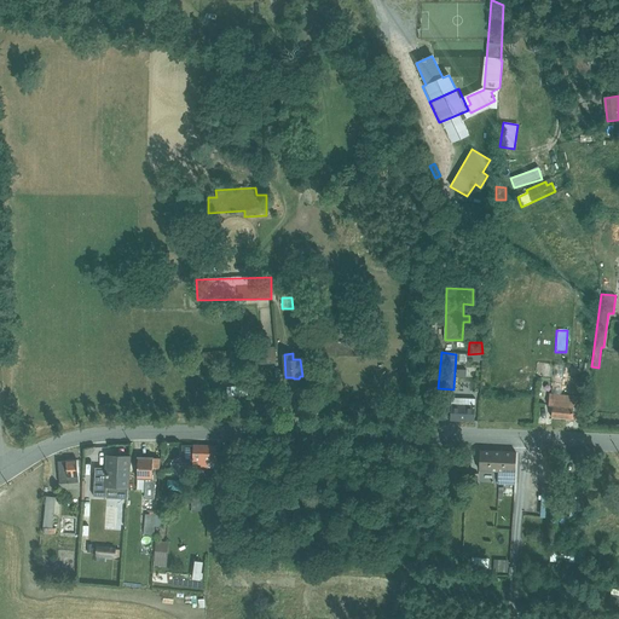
[(456,368),(455,379),(464,379),(466,368),(456,368)]
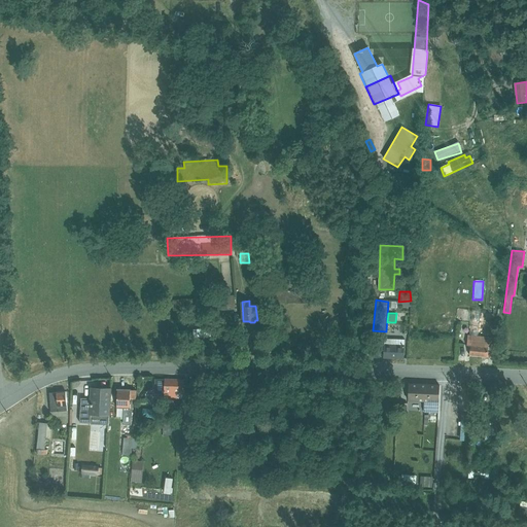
[(469,356),(494,358),(500,315),(492,314),(488,337),(468,336),(467,346),(470,346),(469,356)]
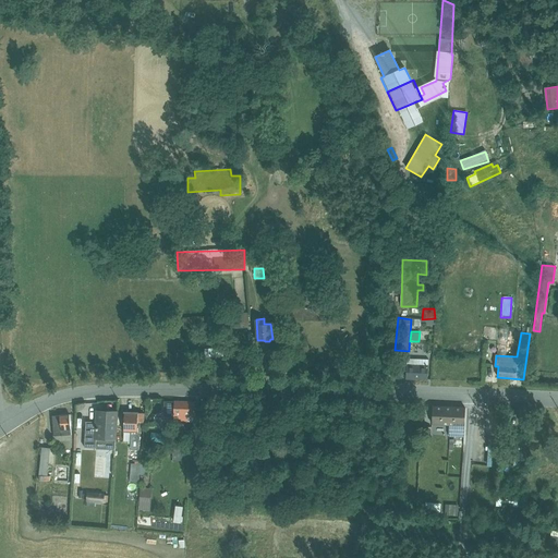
[(407,379),(427,380),(428,366),(421,365),(421,362),(414,362),(414,365),(407,365),(407,370),(403,370),(403,375),(407,375),(407,379)]
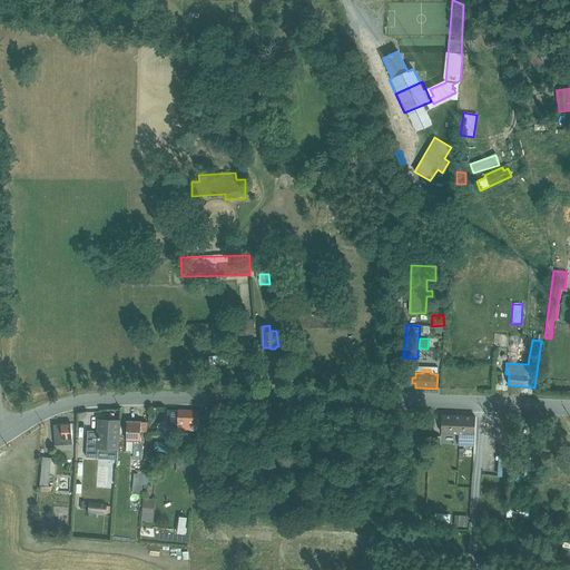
[(184,432),(197,432),(198,411),(178,411),(169,411),(168,425),(177,426),(177,433),(184,433),(184,432)]
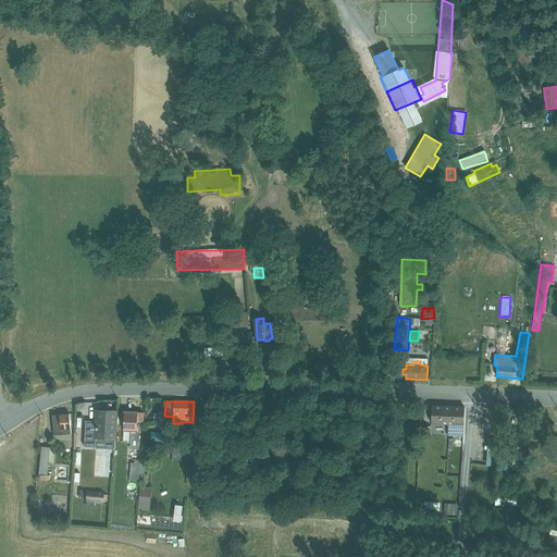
[(448,436),(463,436),(465,408),(432,407),(432,424),(448,425),(448,436)]
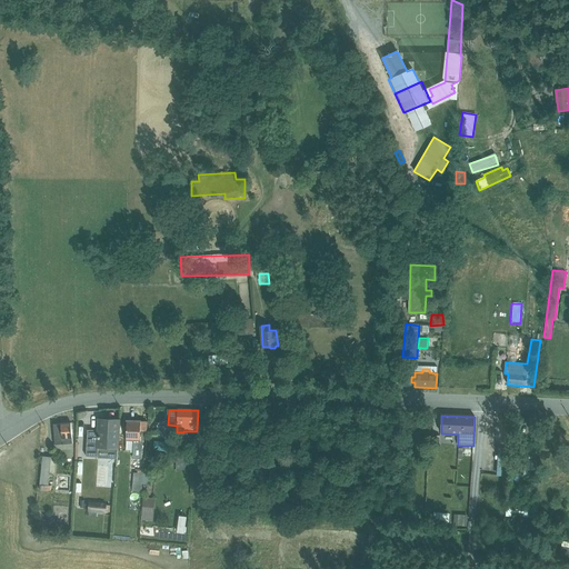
[(98,459),(118,459),(120,421),(99,420),(99,431),(88,430),(87,457),(98,458),(98,459)]
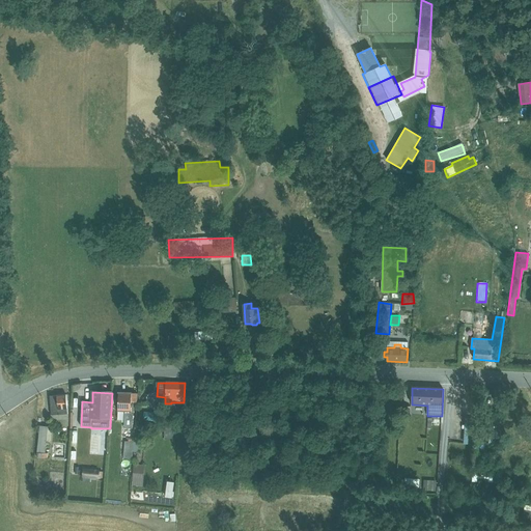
[(124,429),(133,429),(133,402),(137,402),(138,392),(132,392),(132,393),(118,393),(117,420),(122,420),(121,423),(124,423),(124,429)]
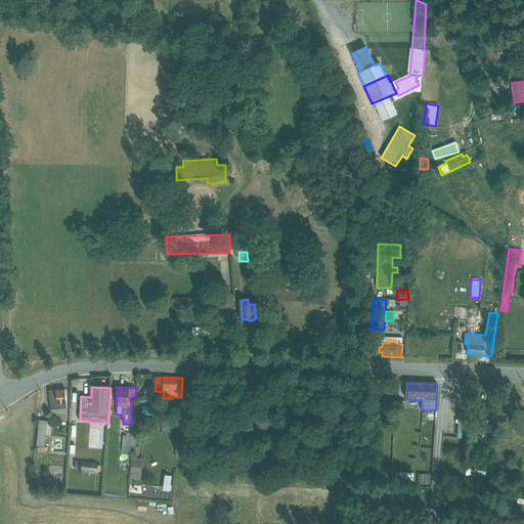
[(57,422),(68,422),(66,390),(49,391),(51,416),(57,416),(57,422)]
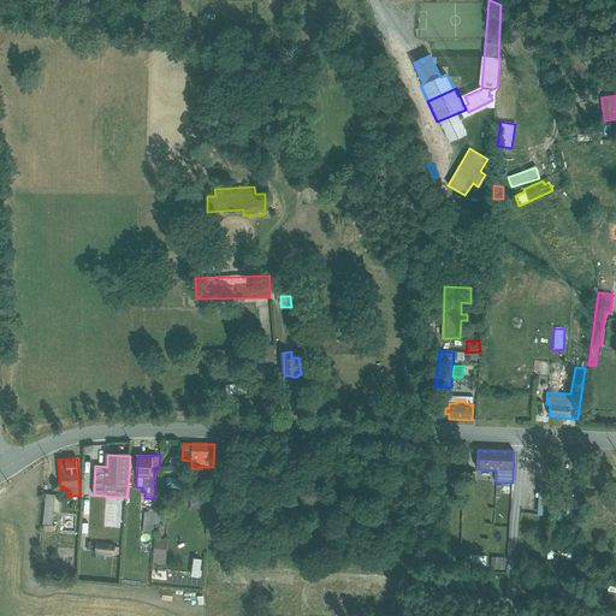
[(546,517),(549,485),(542,484),(542,491),(539,491),(537,516),(546,517)]
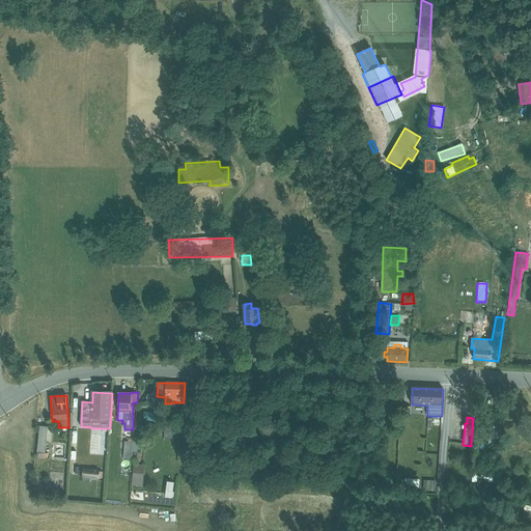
[(475,431),(487,432),(488,422),(476,422),(475,431)]
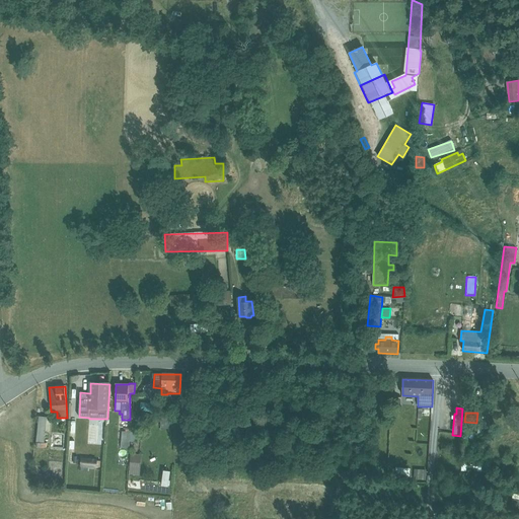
[(51,418),(39,416),(35,447),(47,448),(47,443),(45,443),(46,431),(50,432),(51,418)]
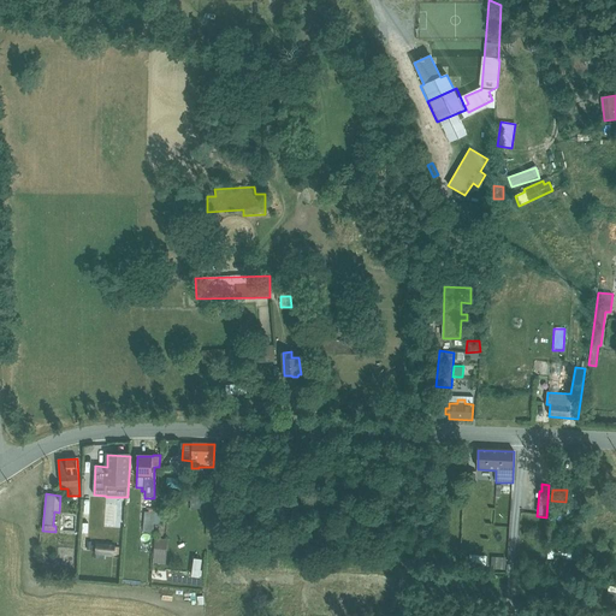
[(568,504),(567,516),(579,517),(580,504),(568,504)]
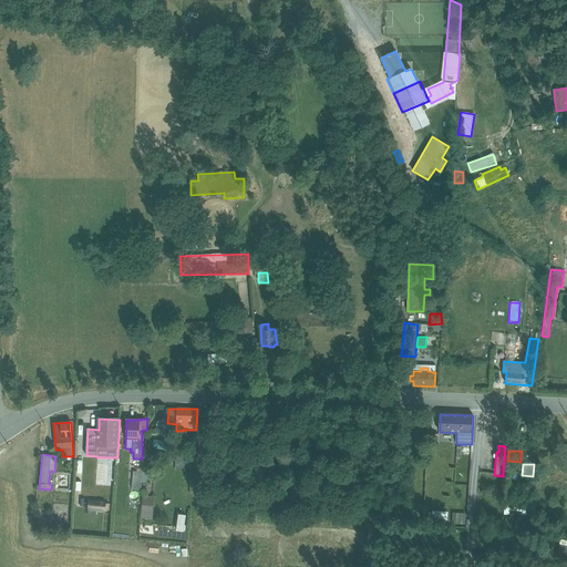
[(143,472),(133,472),(132,490),(142,491),(142,483),(143,472)]
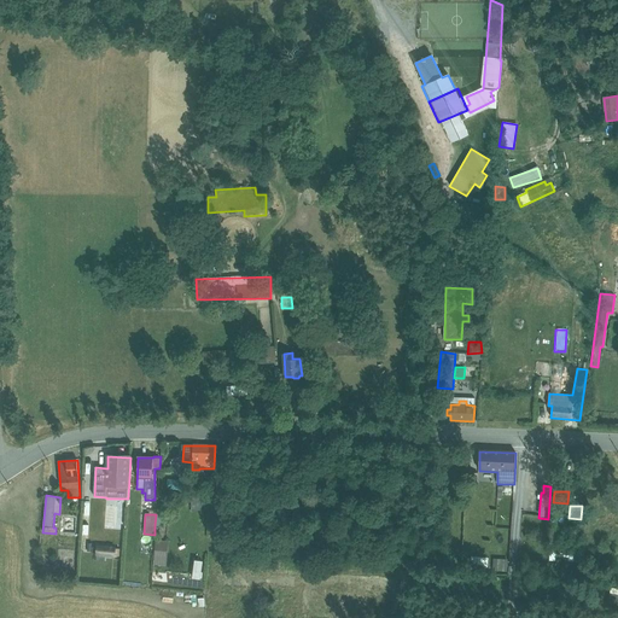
[(558,543),(551,542),(549,561),(577,563),(577,555),(557,554),(558,543)]
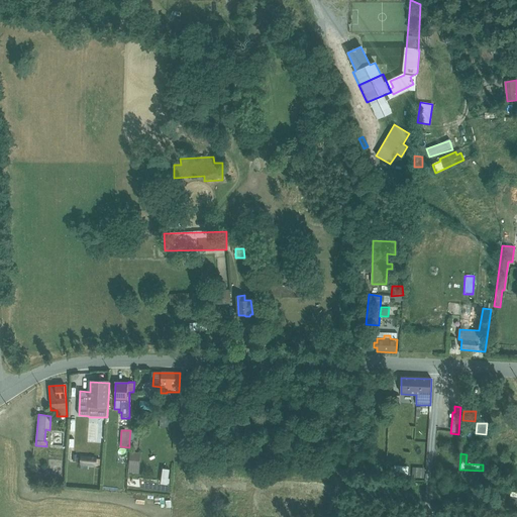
[(139,456),(130,455),(129,467),(138,467),(139,456)]
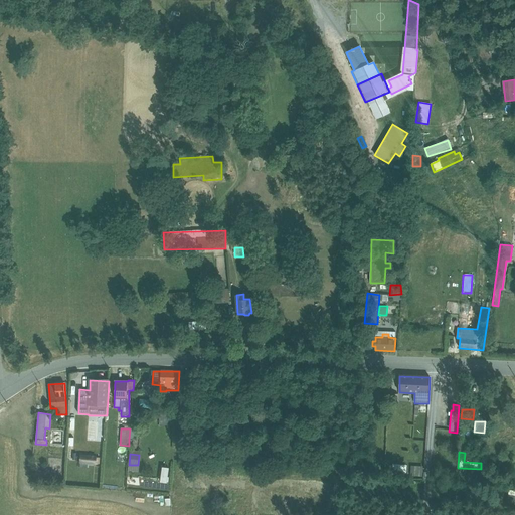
[(97,456),(79,455),(78,468),(88,469),(88,465),(97,465),(97,456)]
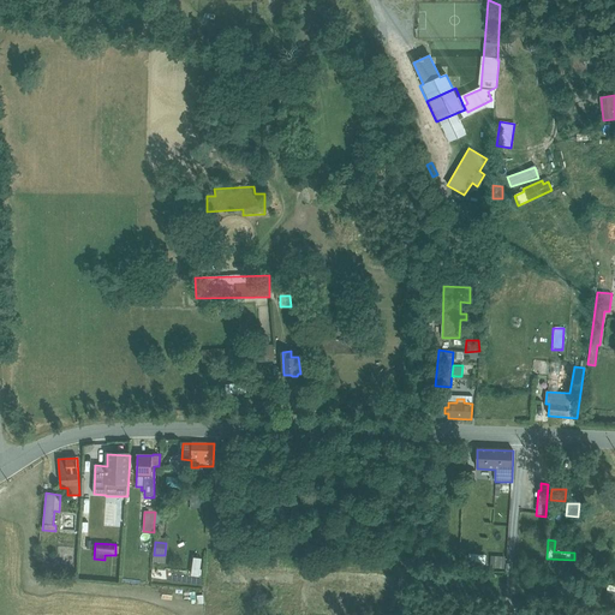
[(485,556),(469,554),(467,567),(485,568),(485,556)]
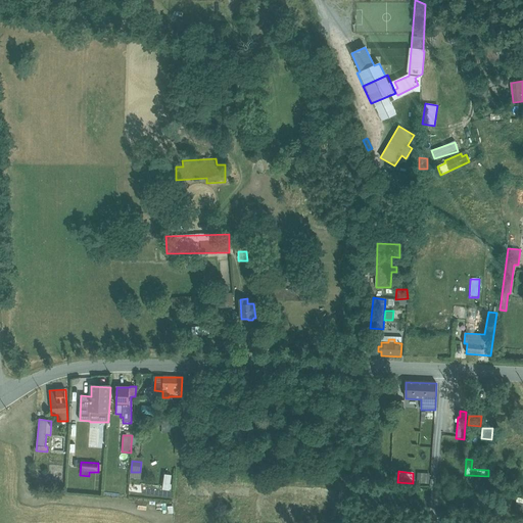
[(429,474),(417,473),(417,483),(429,484),(429,474)]
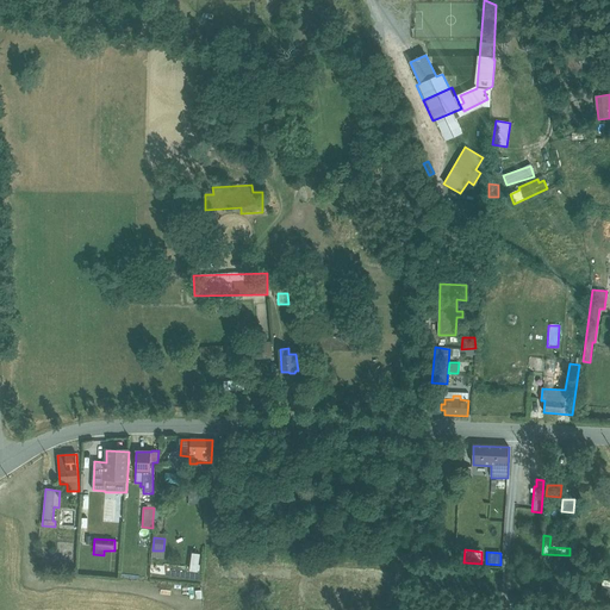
[(200,554),(192,553),(190,571),(198,573),(200,554)]
